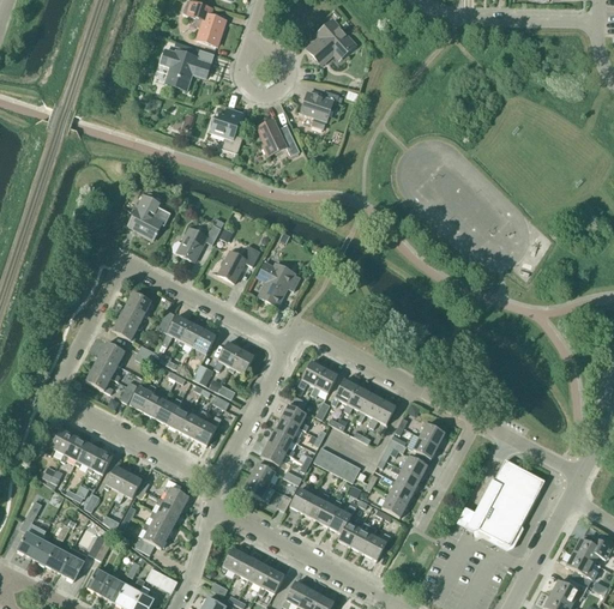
[(197,38),(217,44),(224,19),(211,14),(214,7),(192,0),(184,0),(180,13),(194,17),(200,28),(197,38)]
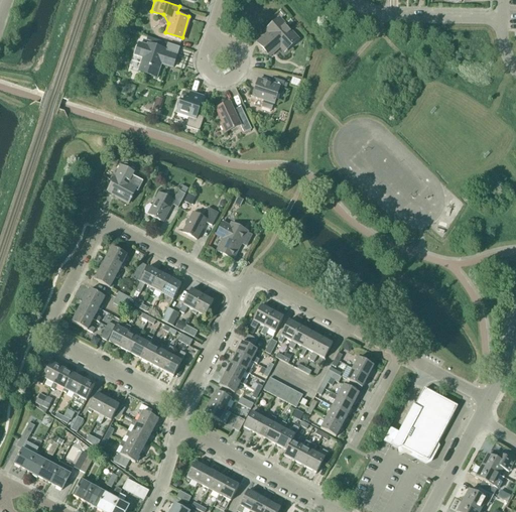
[(287,45),(297,36),(279,16),(269,24),(272,27),(258,39),(269,52),(283,40),(287,45)]
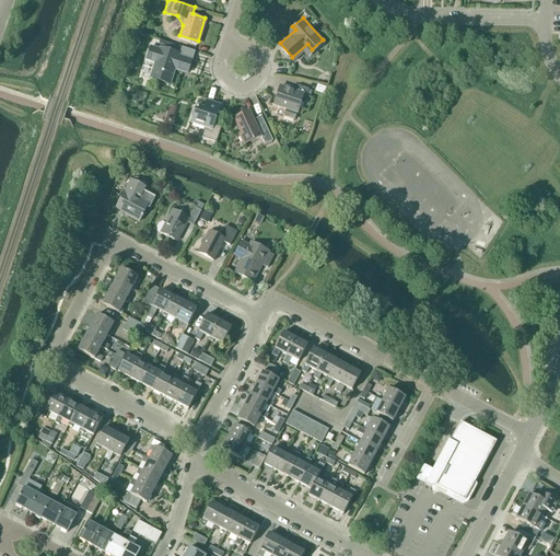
[(160,46),(151,44),(147,56),(155,59),(150,74),(170,81),(175,66),(187,70),(191,57),(178,53),(179,50),(161,44),(160,46)]
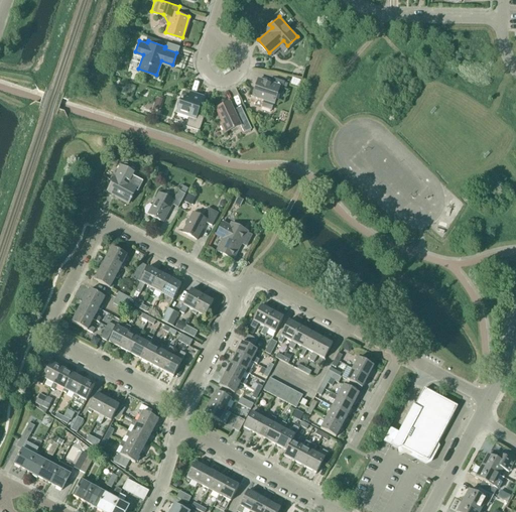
[(282,86),(284,79),(274,76),(272,81),(258,77),(252,94),(264,98),(262,104),(271,107),(273,101),(274,101),(279,85),(282,86)]
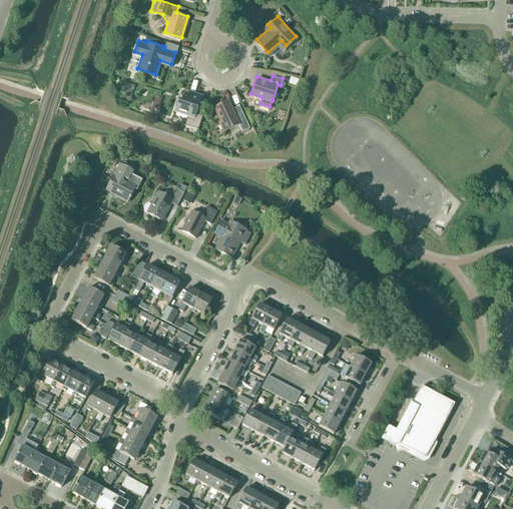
[(195,111),(201,93),(189,89),(187,96),(180,94),(175,108),(188,113),(185,122),(198,126),(202,113),(195,111)]
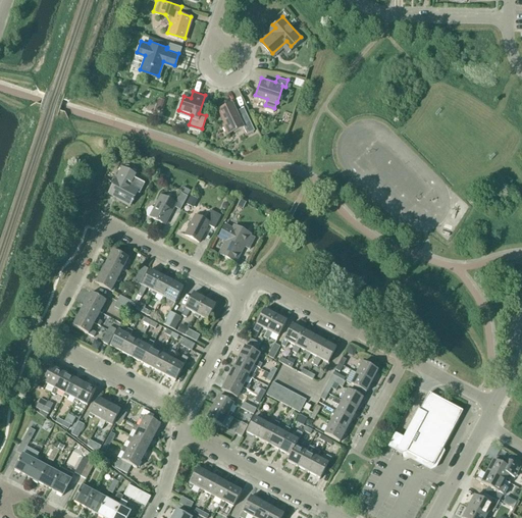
[(239,112),(232,100),(218,107),(225,121),(222,122),(227,132),(243,124),(247,132),(255,127),(246,109),(239,112)]
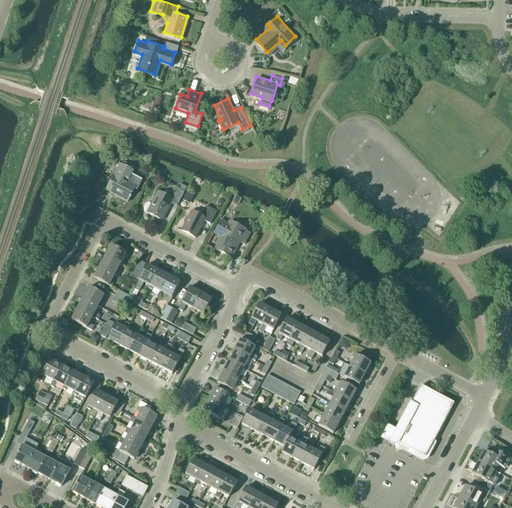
[(128,163),(127,161),(127,160),(125,159),(124,159),(123,160),(122,160),(121,162),(120,161),(106,187),(117,193),(117,194),(127,199),(130,194),(130,195),(131,193),(130,192),(134,185),(136,186),(136,187),(142,177),(131,172),(133,168),(127,165),(128,163)]
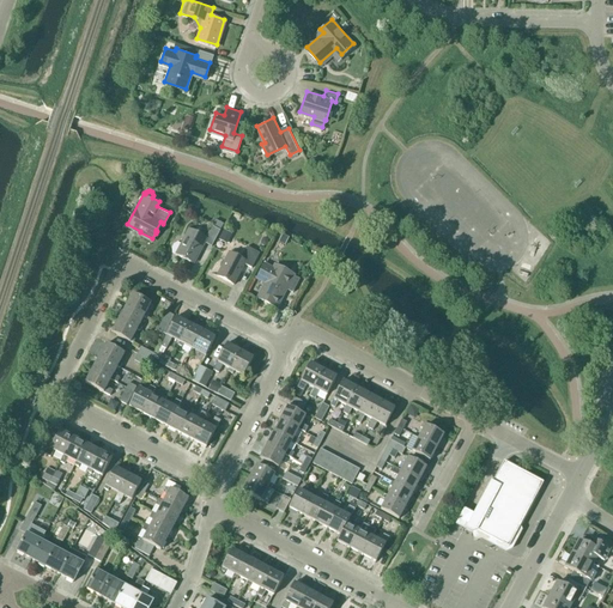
[(212,243),(220,226),(224,220),(216,216),(206,235),(189,226),(182,241),(177,238),(174,241),(171,244),(173,249),(193,260),(204,239),(212,243)]
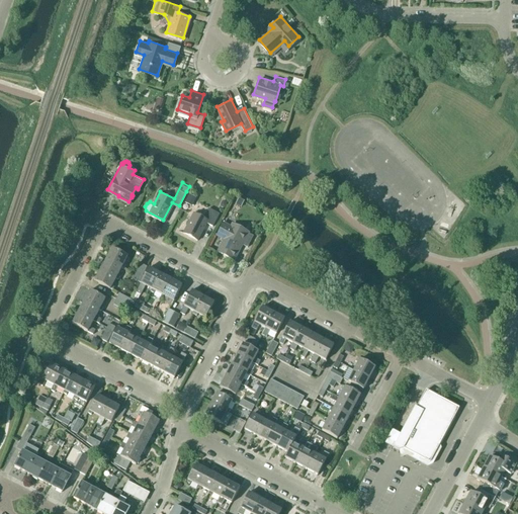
[(189,191),(188,191),(188,193),(184,199),(191,203),(192,201),(196,195),(189,191)]
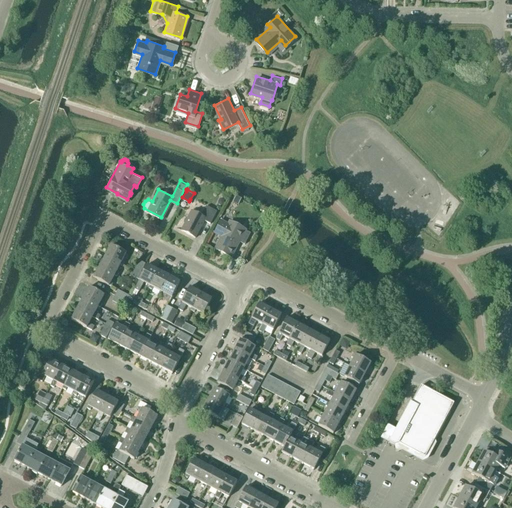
[(210,221),(217,209),(206,203),(201,213),(191,208),(181,228),(195,235),(204,218),(210,221)]
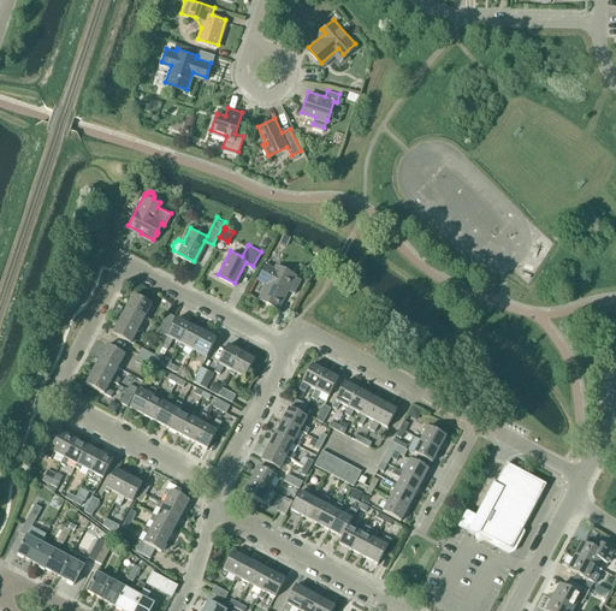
[(274,267),(266,264),(259,277),(267,282),(260,296),(278,306),(288,288),(294,291),(301,277),(277,264),(274,267)]
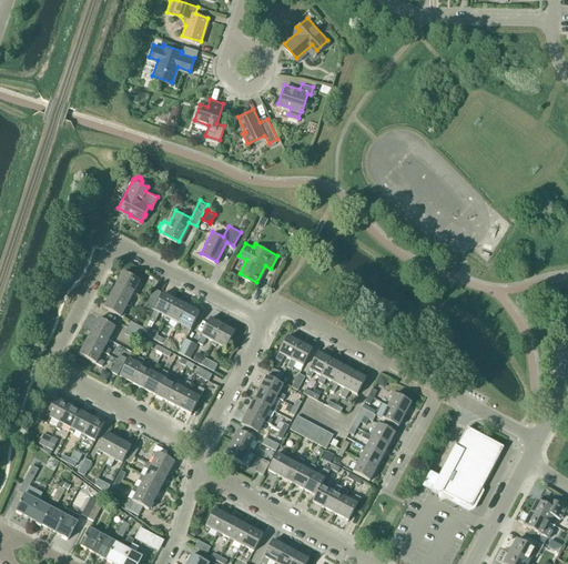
[(133,290),(133,291),(135,292),(138,289),(135,286),(140,278),(123,269),(117,281),(133,290)]
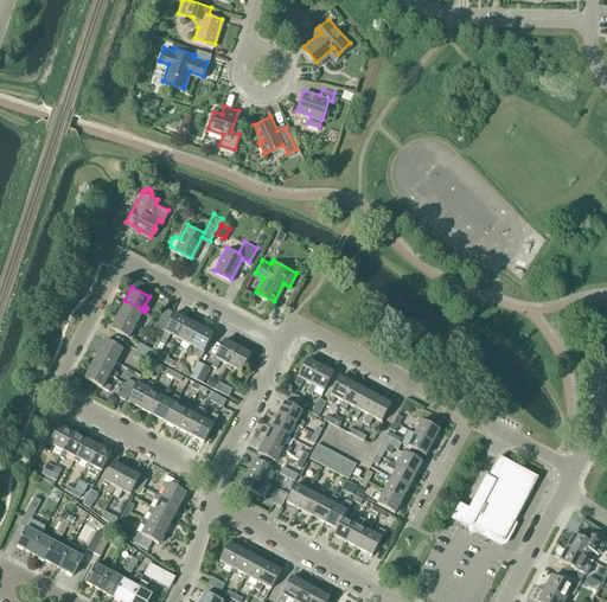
[(138,319),(142,311),(142,309),(125,300),(117,313),(135,322),(139,324),(140,320),(138,319)]
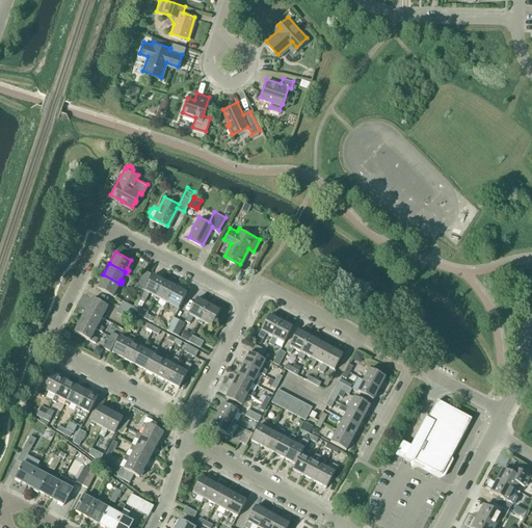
[(138,279),(144,283),(151,271),(144,267),(138,279)]
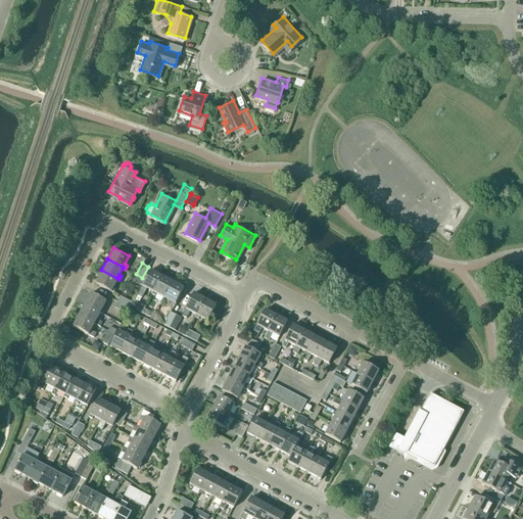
[(153,289),(161,274),(150,268),(137,292),(141,294),(146,285),(153,289)]
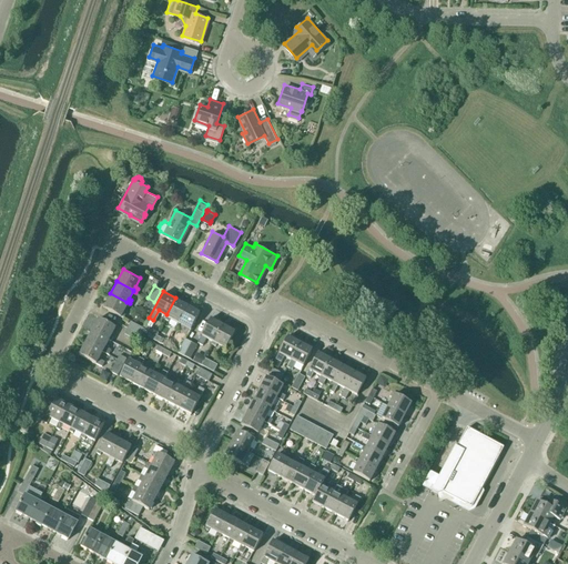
[(122,311),(127,302),(110,293),(103,305),(120,314),(121,314),(123,315),(125,312),(122,311)]
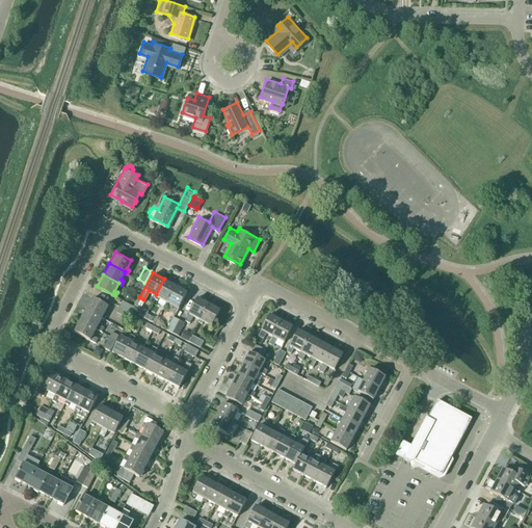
[(166,299),(175,284),(164,279),(156,294),(154,296),(158,298),(159,295),(166,299)]
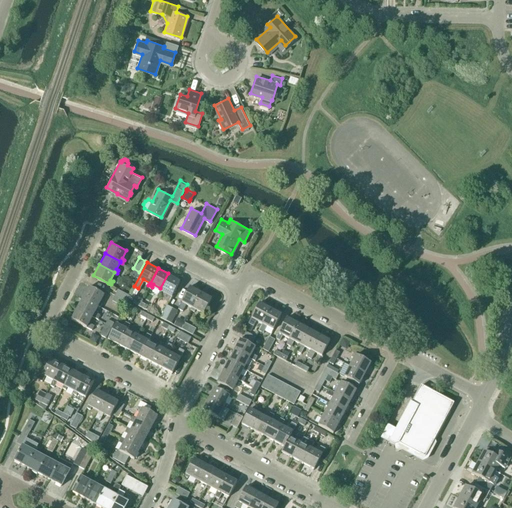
[(160,288),(159,291),(162,292),(164,290),(171,294),(179,279),(168,273),(160,288)]
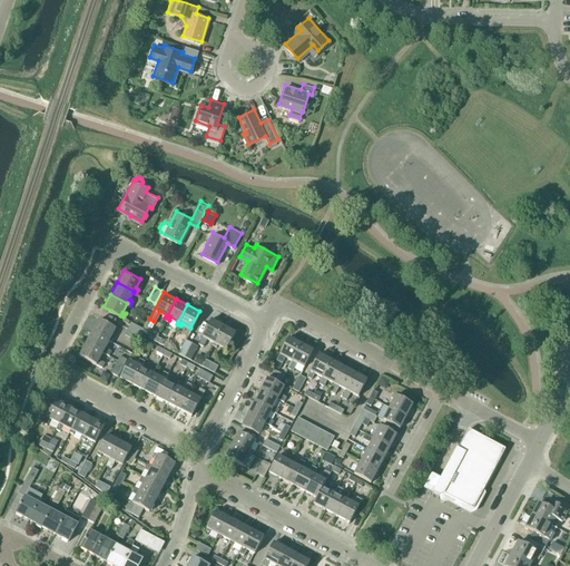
[(109,338),(111,340),(114,335),(110,334),(116,325),(98,316),(92,329),(109,338)]
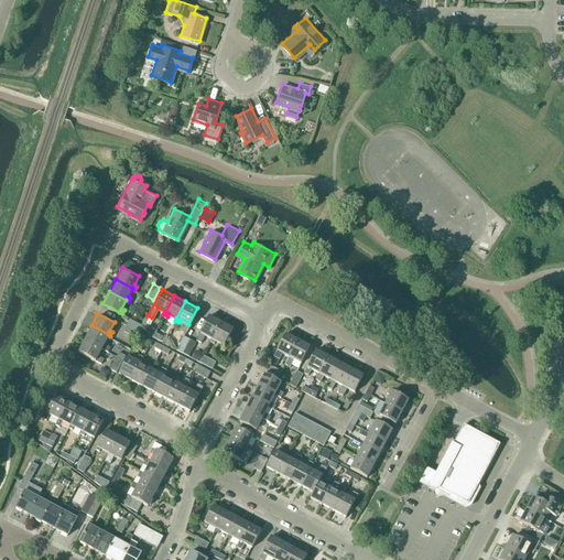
[(212,336),(220,320),(208,313),(199,330),(196,337),(201,340),(205,333),(212,336)]
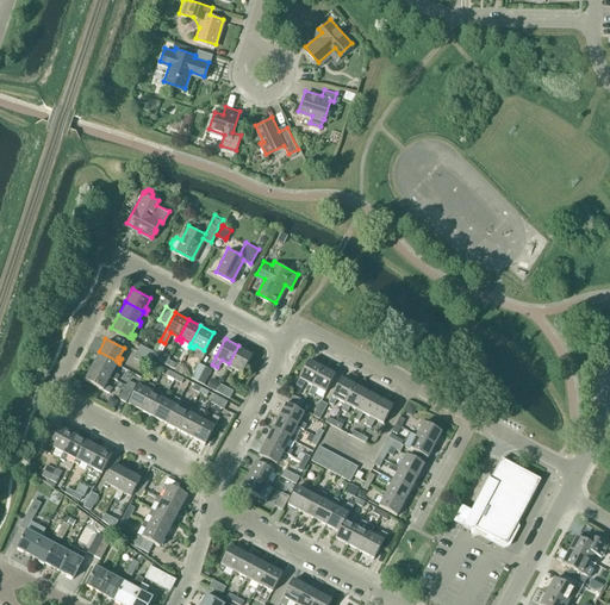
[(137,348),(151,356),(155,349),(141,342),(137,348)]
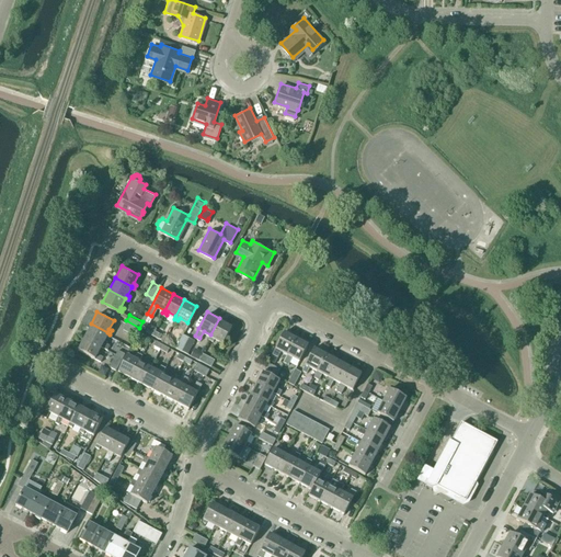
[(210,334),(209,338),(213,339),(214,337),(222,341),(231,325),(219,318),(210,334)]
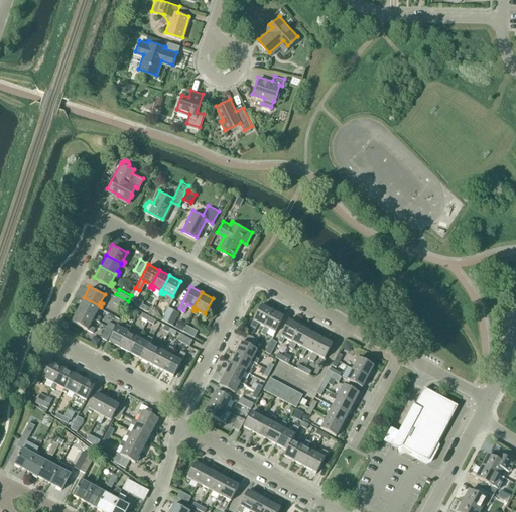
[(127,302),(128,301),(116,294),(113,300),(125,307),(127,302)]
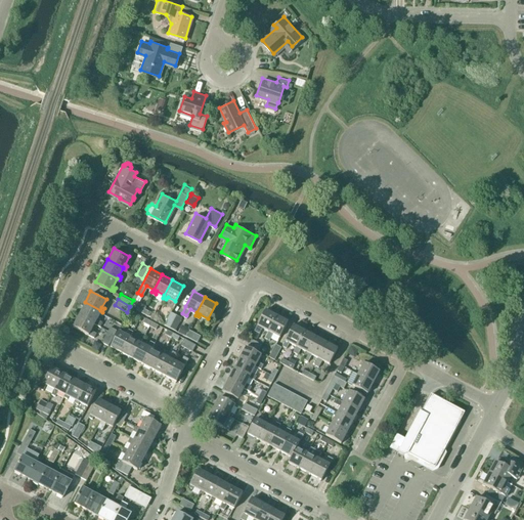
[(96,316),(100,310),(85,302),(79,313),(94,321),(99,325),(101,319),(96,316)]
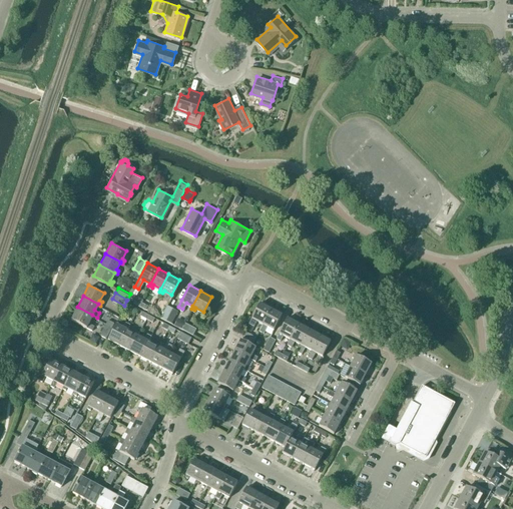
[(263,322),(271,307),(260,301),(251,316),(248,322),(253,324),(257,319),(263,322)]
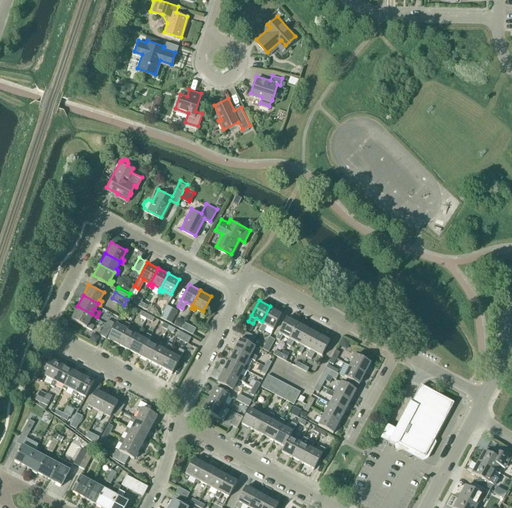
[(165,318),(172,305),(166,302),(160,315),(165,318)]
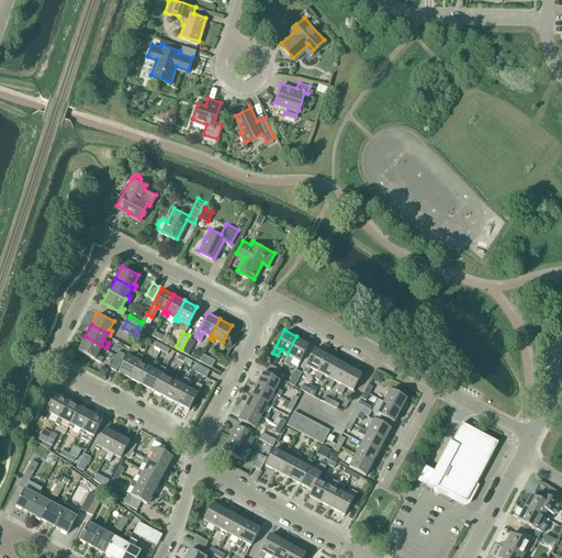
[(189,335),(181,349),(188,352),(194,338),(189,335)]
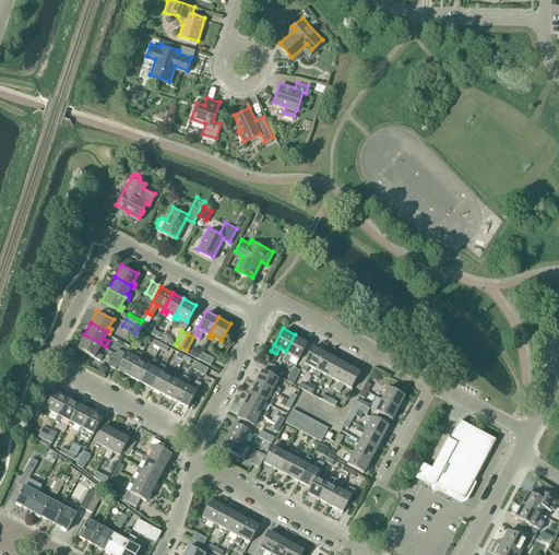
[(97,350),(100,343),(84,334),(78,346),(94,355),(100,357),(103,353),(97,350)]
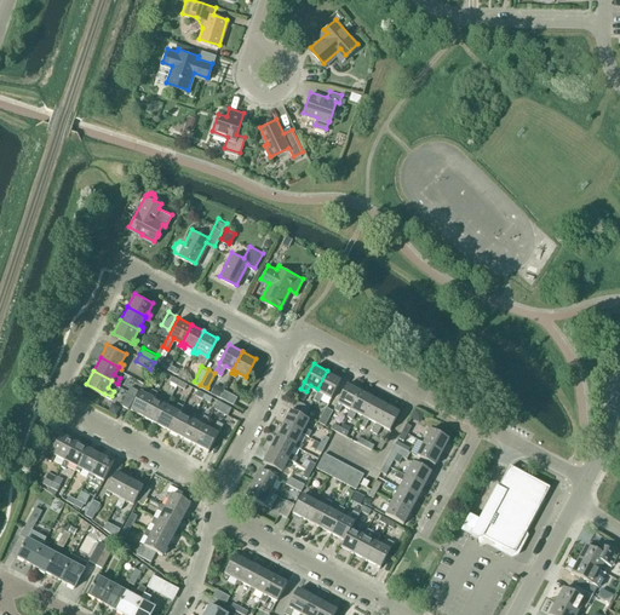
[(317,389),(315,391),(313,397),(319,400),(322,392),(331,396),(340,378),(327,371),(317,389)]
